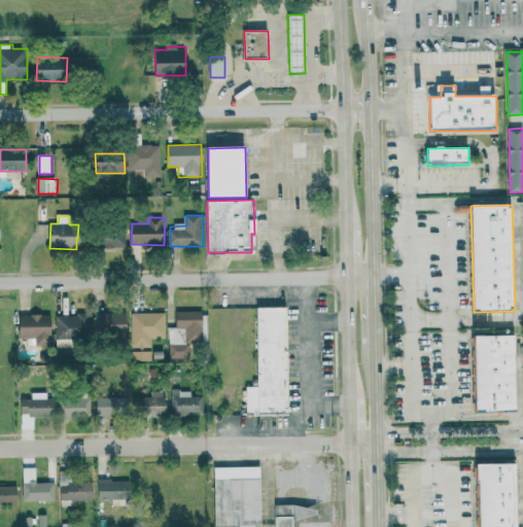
[(100,248),(127,247),(127,227),(99,229),(100,248)]
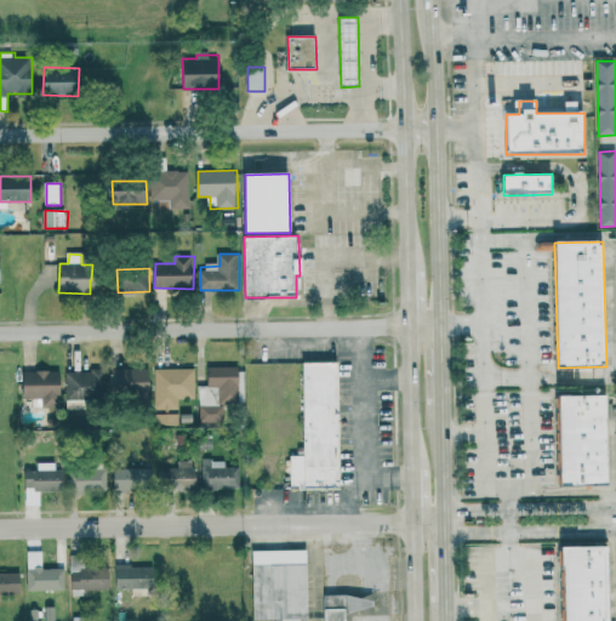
[(292,489),(340,488),(338,362),(304,363),(306,455),(291,455),(292,489)]
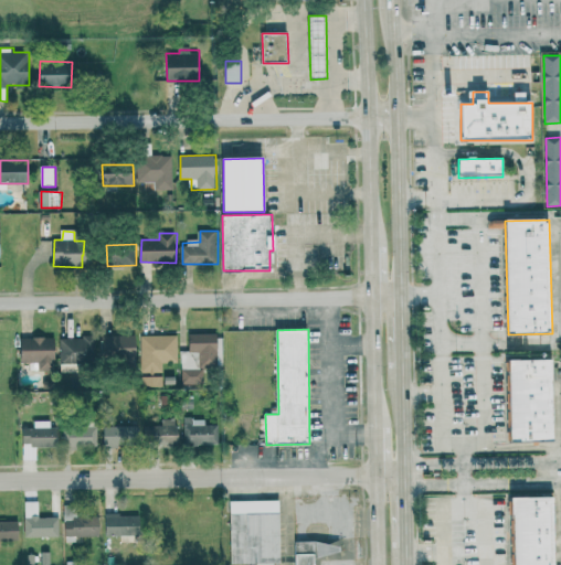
[(183,351),(183,384),(203,384),(203,366),(224,366),(224,334),(190,334),(190,351),(183,351)]
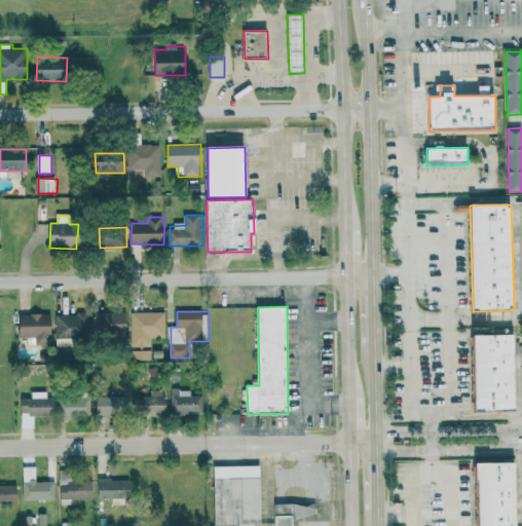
[(95,313),(95,341),(128,340),(127,312),(95,313)]
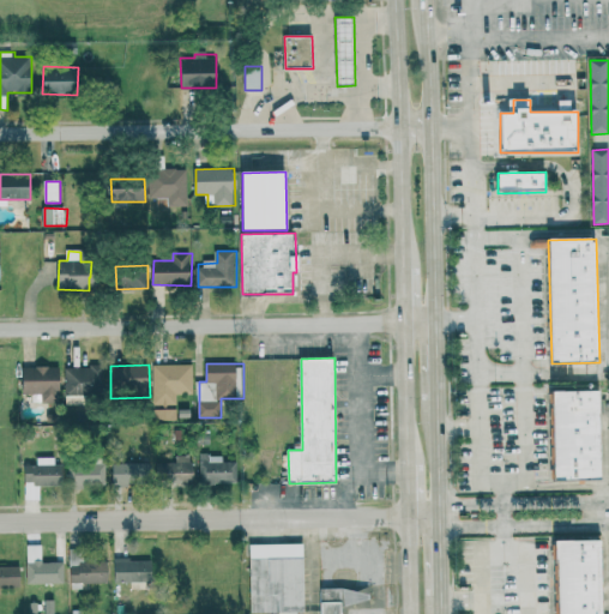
[(194,365),(155,365),(155,420),(176,420),(176,407),(179,407),(179,395),(194,395),(194,365)]
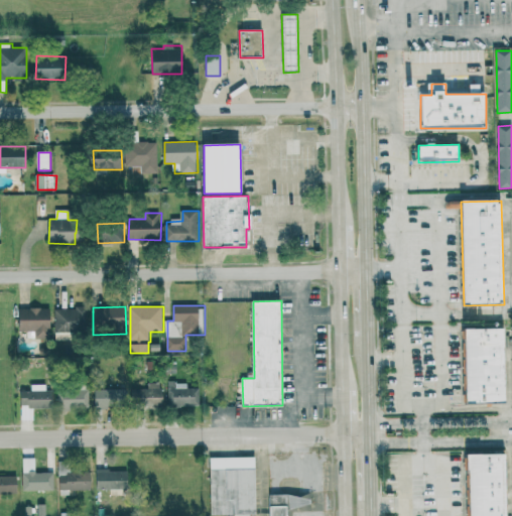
[(19,331),(35,331),(36,340),(51,339),(50,307),(18,308),(19,331)]
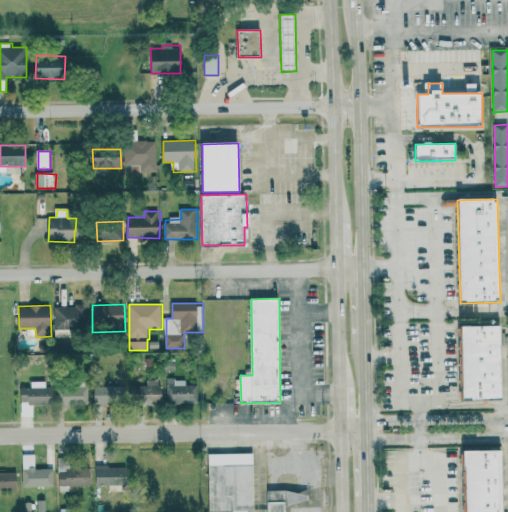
[(55,307),(56,329),(87,329),(87,306),(55,307)]
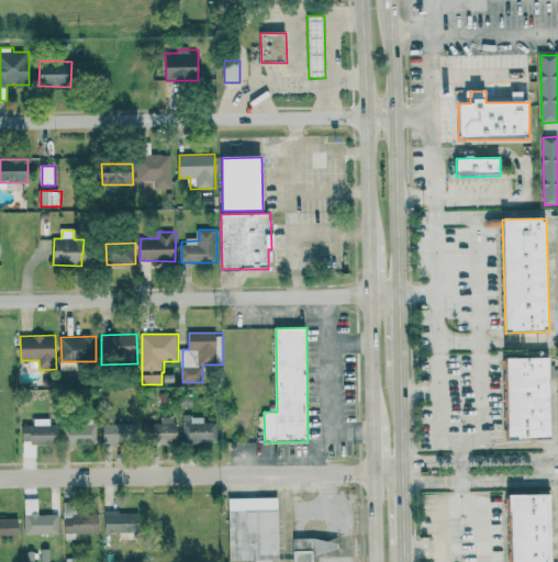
[(550,358),(505,359),(508,439),(551,438),(550,358)]
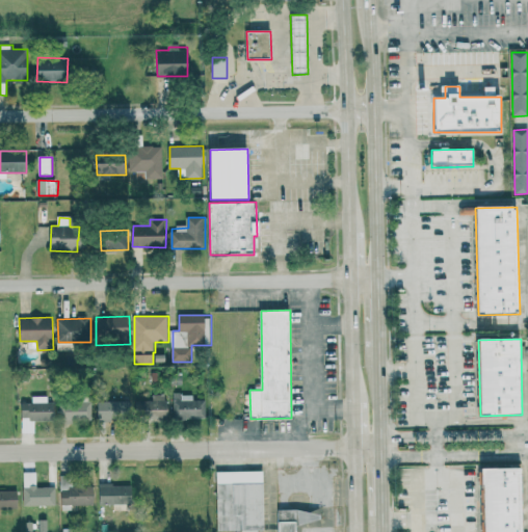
[(154,400),(137,400),(136,419),(167,420),(168,395),(154,394),(154,400)]
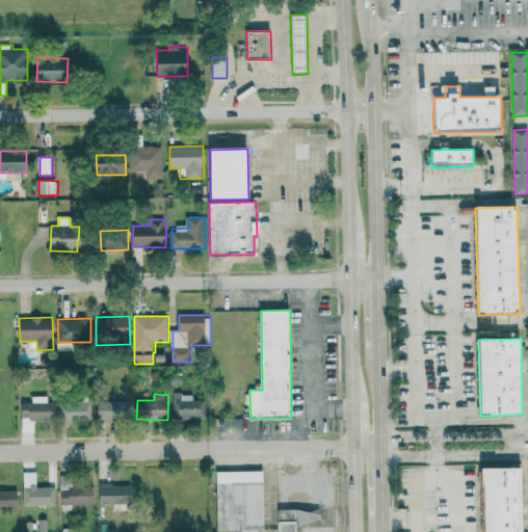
[(194,394),(176,394),(175,419),(207,419),(207,400),(194,400),(194,394)]
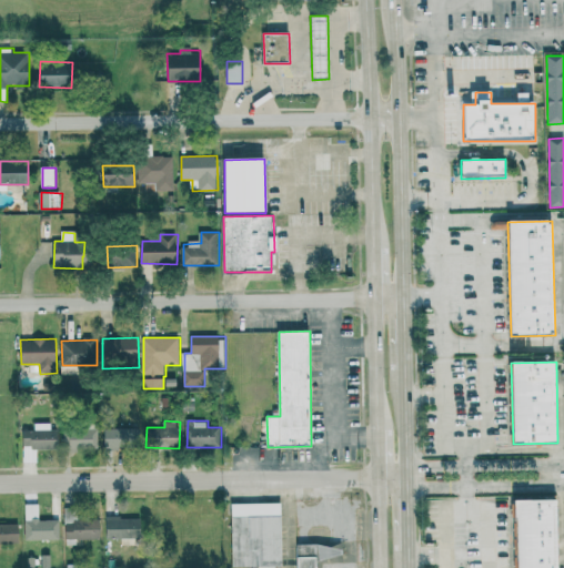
[(56,448),(57,423),(36,423),(36,429),(23,429),(23,448),(56,448)]
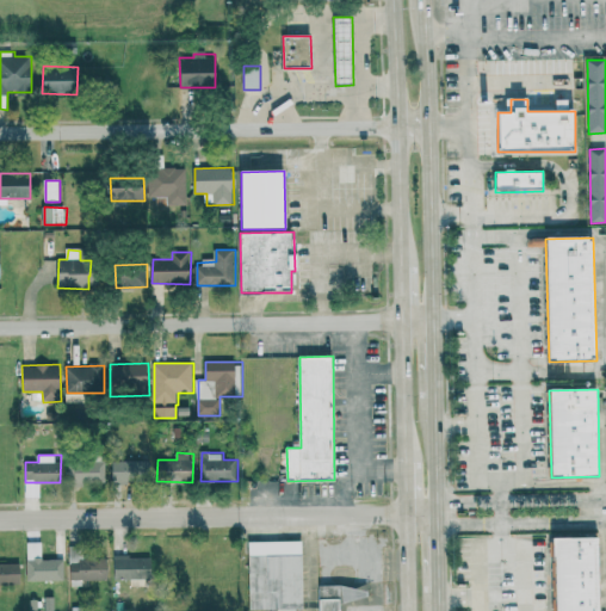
[(112,482),(147,483),(148,461),(113,460),(112,482)]
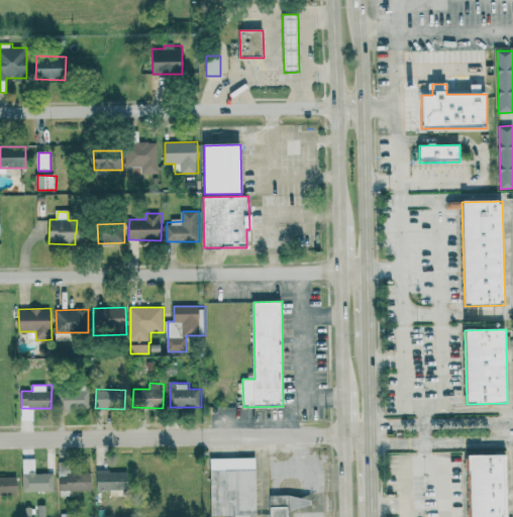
[(90,409),(90,390),(59,391),(60,410),(90,409)]
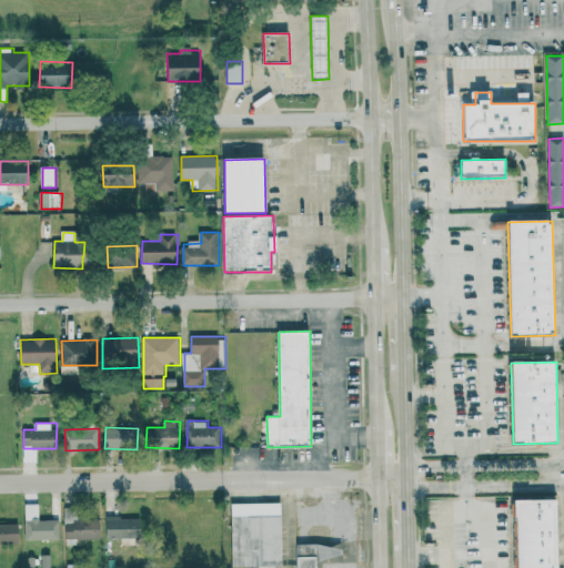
[(559,567),(559,498),(514,498),(515,567),(559,567)]
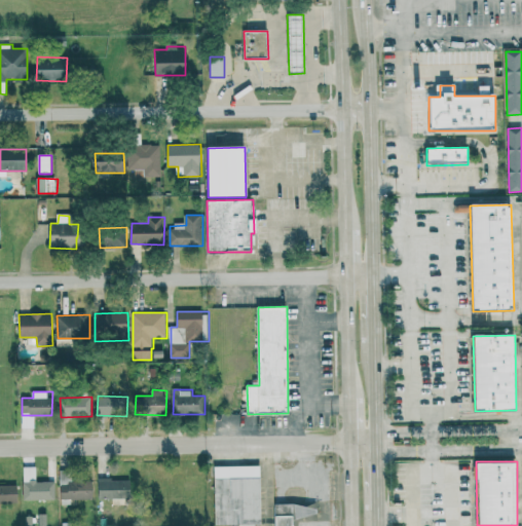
[(215,465),(216,525),(245,525),(244,525),(256,525),(256,524),(262,524),(261,464),(215,465)]
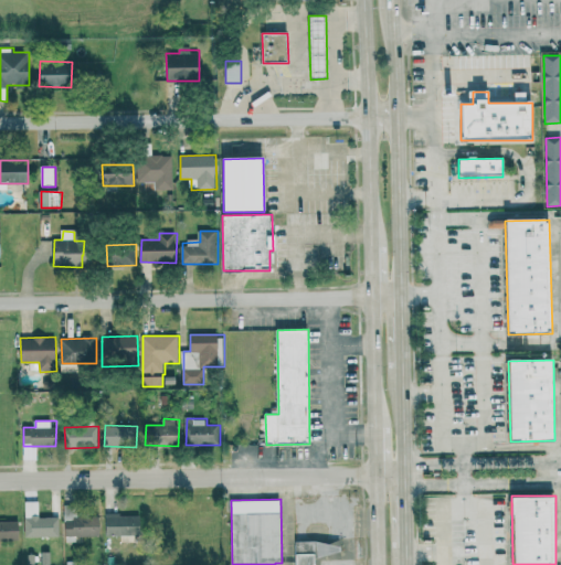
[(60,516),(40,518),(40,501),(27,501),(27,536),(61,536),(60,516)]
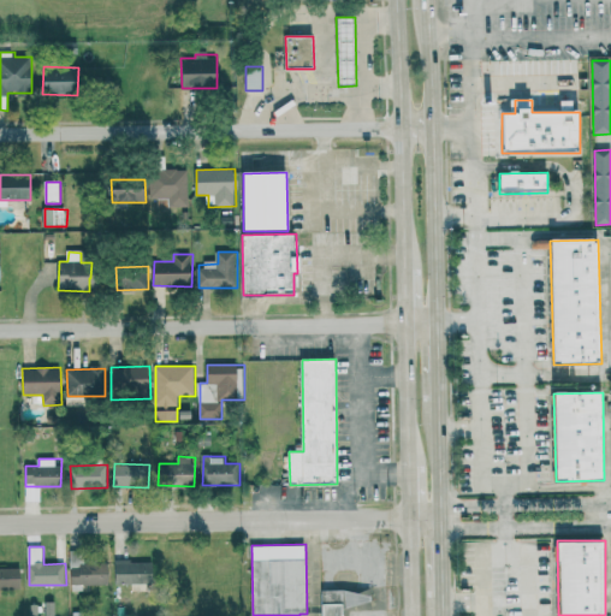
[(110,585),(110,563),(84,563),(84,551),(72,550),(71,584),(110,585)]
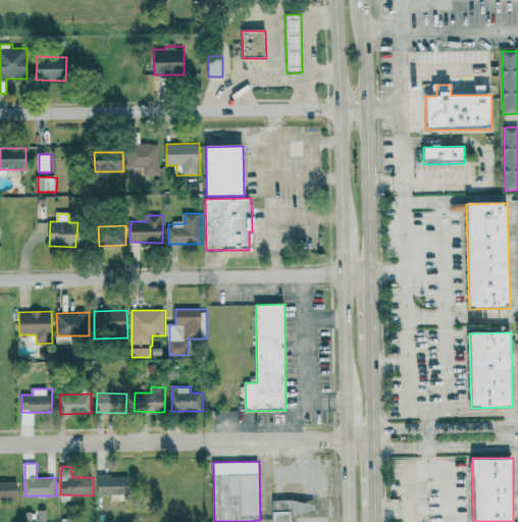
[(130,475),(98,475),(98,493),(130,494),(130,475)]
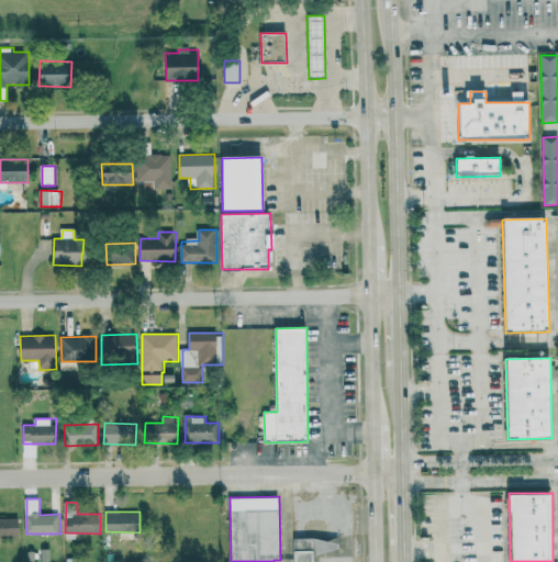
[(19,517),(0,517),(0,536),(19,536),(19,517)]
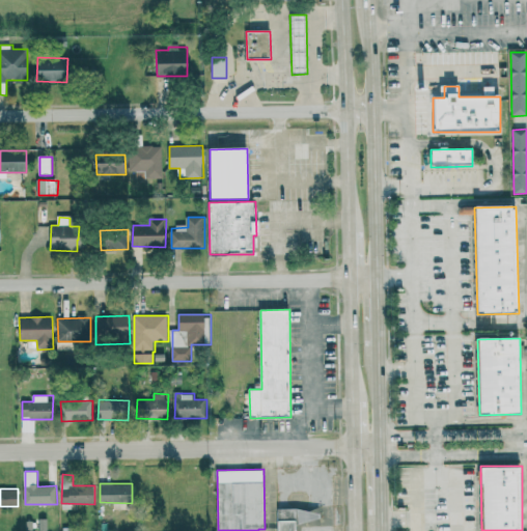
[(277,530),(296,530),(296,522),(319,521),(317,509),(278,509),(277,530)]
